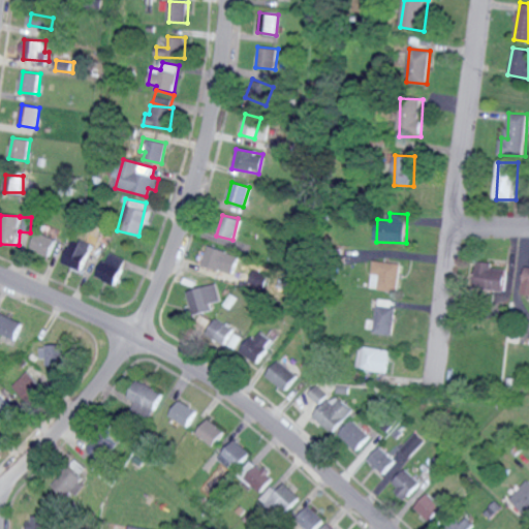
[(49,257),(56,241),(36,232),(29,249),(49,257)]
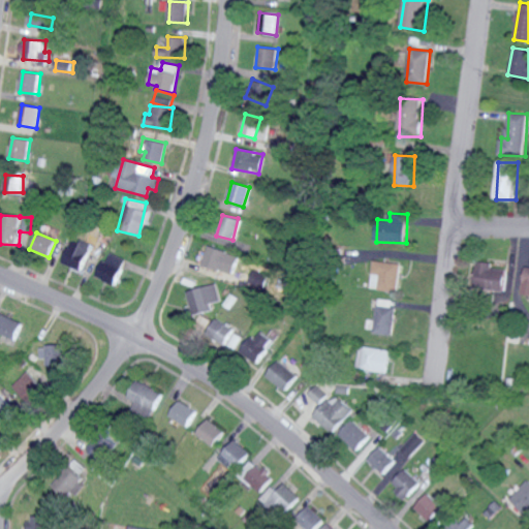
[(91,245),(71,237),(60,263),(80,272),(91,245)]
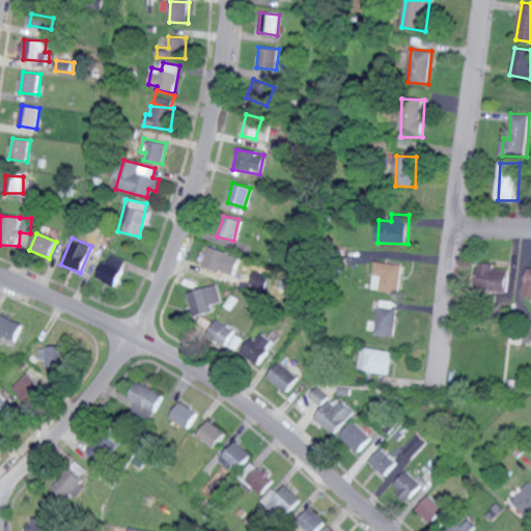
[(200,264),(230,276),(238,257),(207,246),(200,264)]
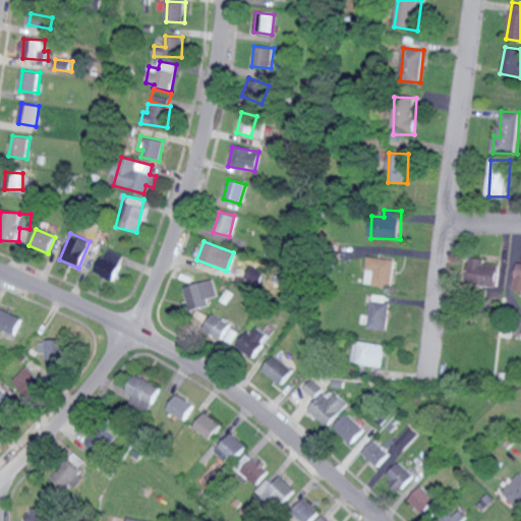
[(120,254),(106,249),(104,257),(98,255),(93,274),(113,280),(120,254)]
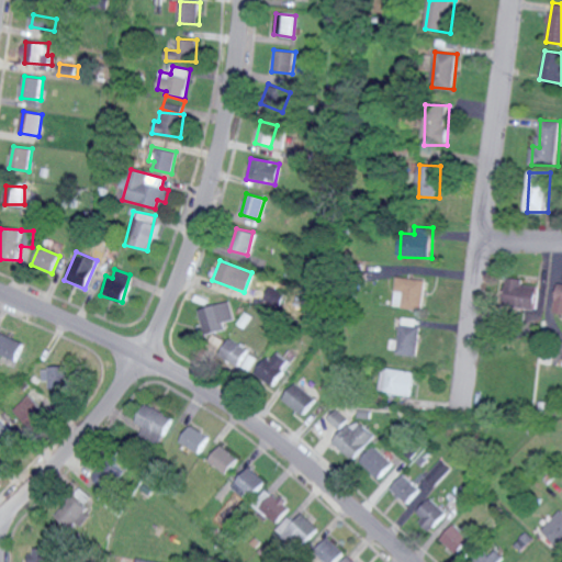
[(396,307),(426,308),(427,279),(397,278),(396,307)]
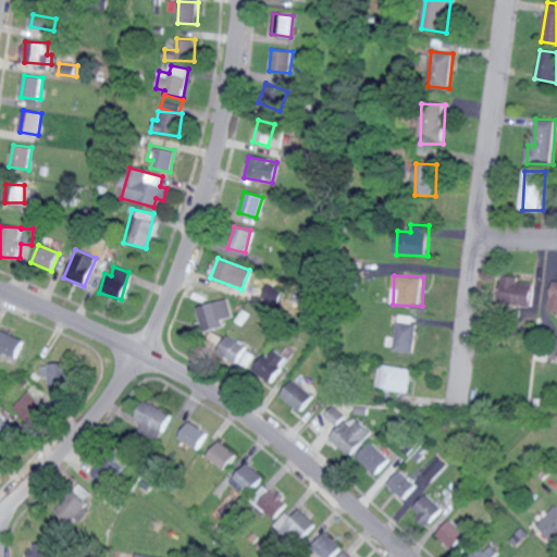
[(502,305),(534,306),(534,283),(520,283),(520,276),(503,275),(502,305)]
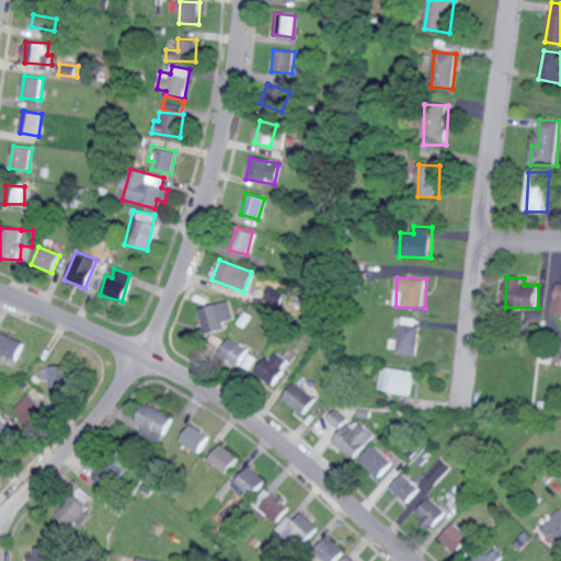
[(203,334),(222,329),(220,321),(232,319),(228,301),(196,309),(203,334)]
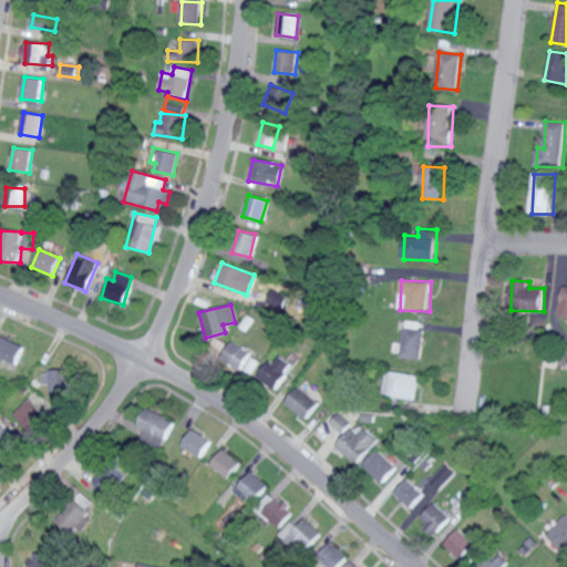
[(402,358),(421,359),(424,321),(405,319),(402,358)]
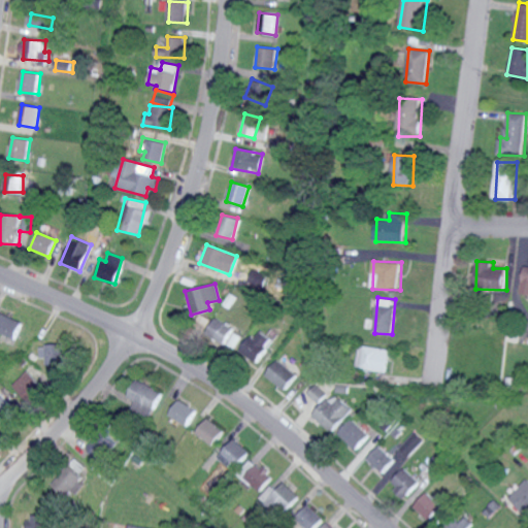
[(0,311),(0,331),(17,339),(24,323),(0,312),(0,311)]
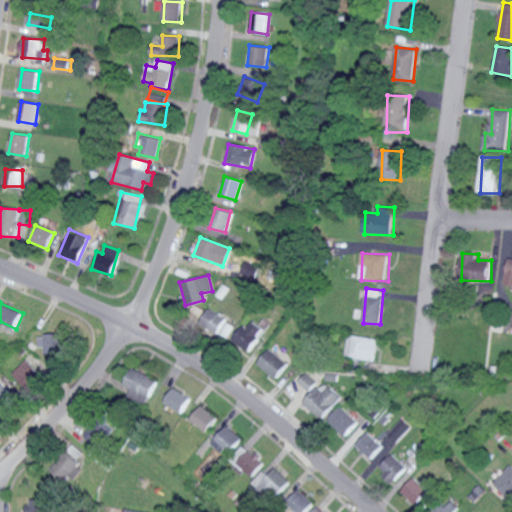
[(200,324),(218,334),(226,318),(208,309),(200,324)]
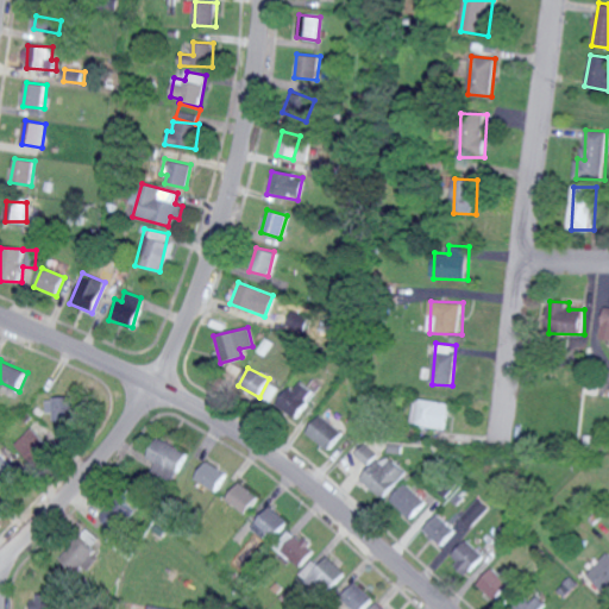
[(313,391),(296,380),(277,406),(294,418),(313,391)]
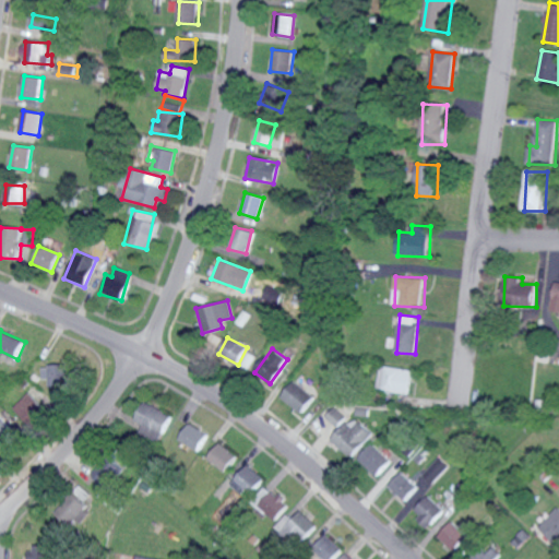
[(46,387),(71,384),(70,365),(45,366),(46,387)]
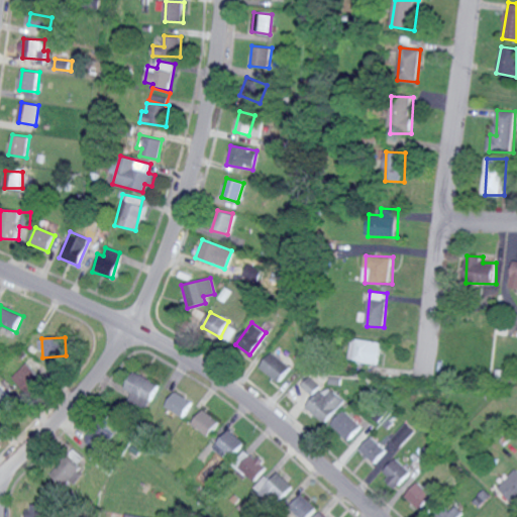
[(380,364),(382,341),(351,339),(349,362),(380,364)]
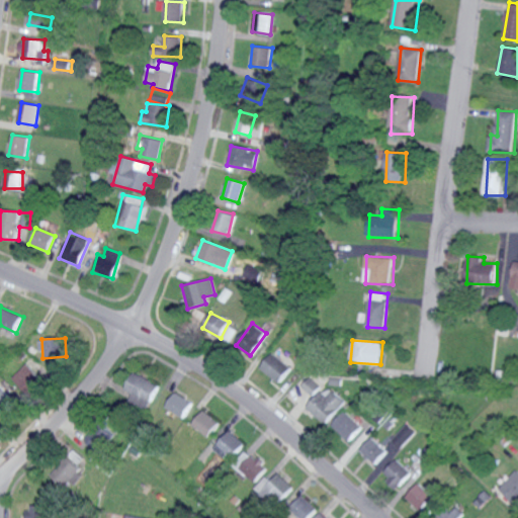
[(291,368),(272,352),(260,367),(277,383),(291,368)]
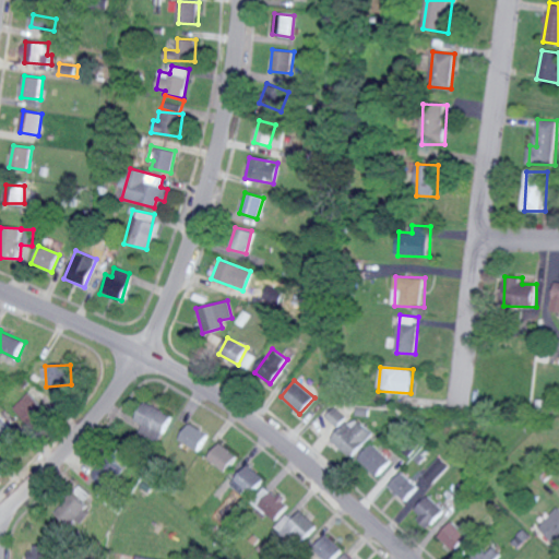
[(49,411),(30,392),(13,409),(33,428),(49,411)]
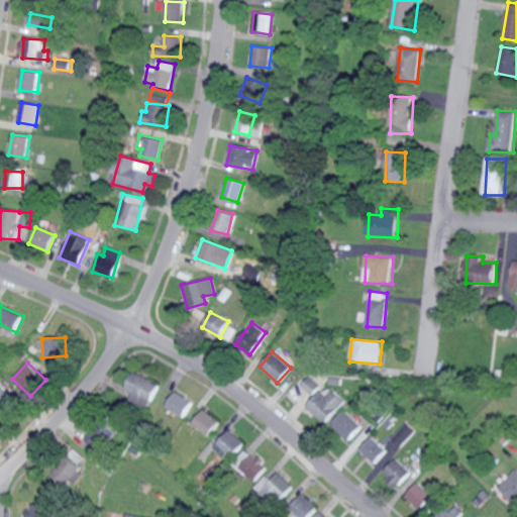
[(159,384),(132,372),(123,392),(149,404),(159,384)]
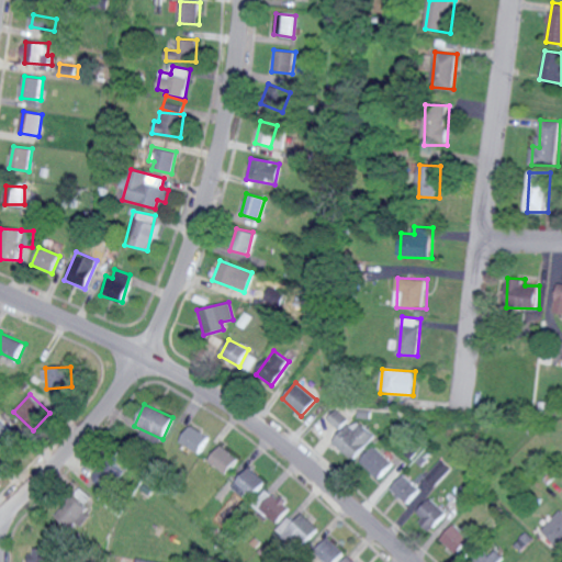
[(374,435),(356,420),(353,424),(335,409),(327,420),(335,426),(327,437),(357,459),(374,435)]
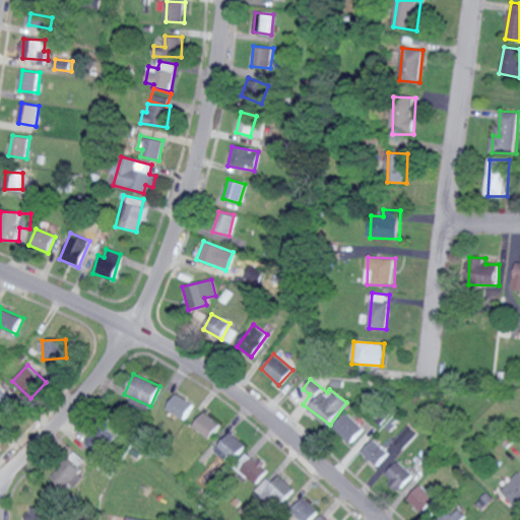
[(0,412),(11,409),(5,385),(0,386),(0,412)]
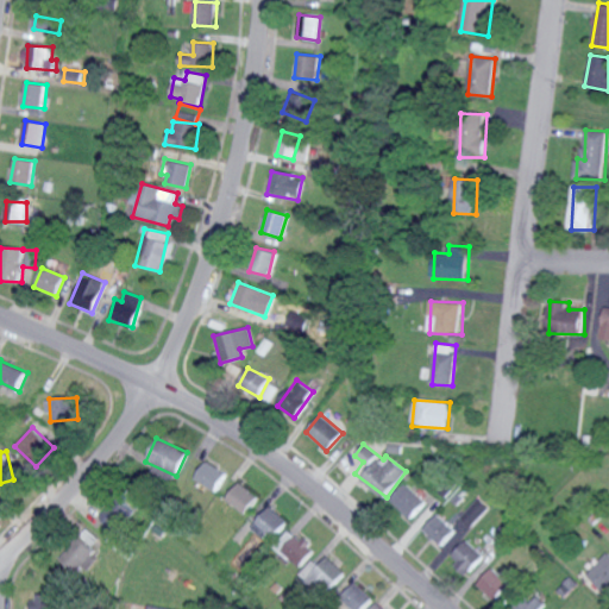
[(226,473),(205,462),(195,481),(217,491),(226,473)]
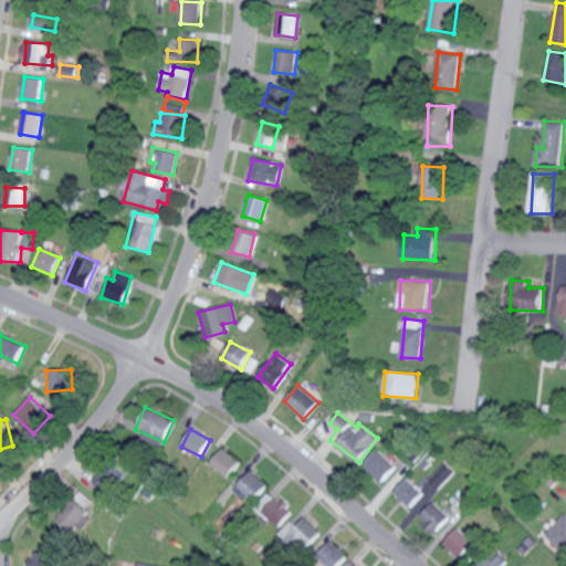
[(229,478),(240,461),(221,449),(210,464),(229,478)]
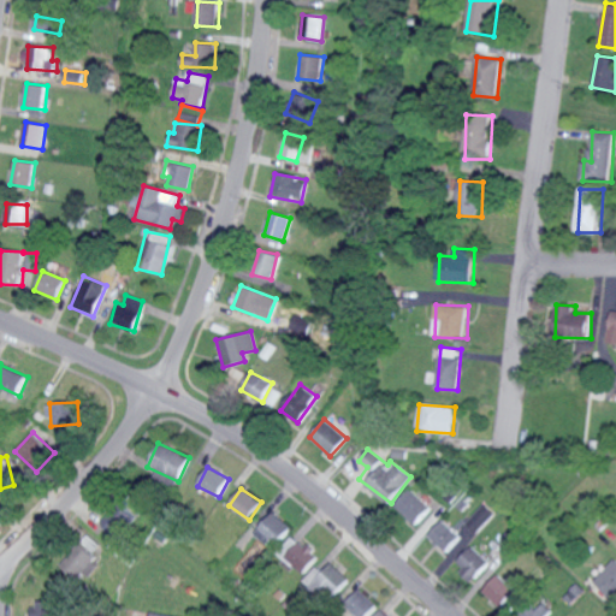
[(395,507),(418,526),(432,508),(409,490),(395,507)]
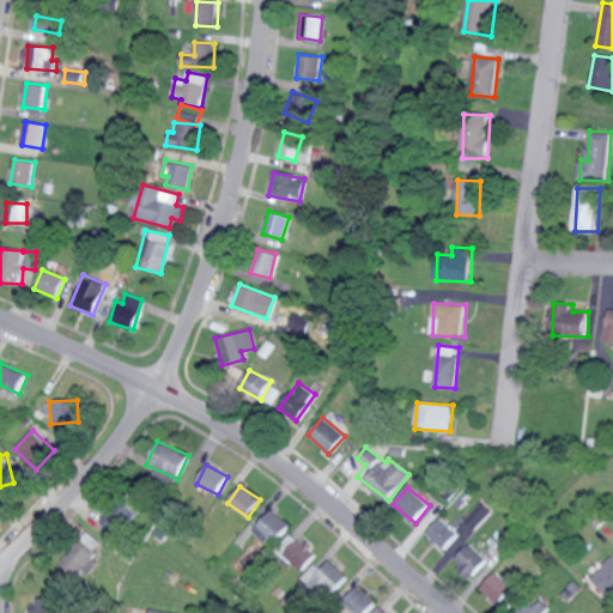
[(461,517),(453,527),(468,539),(491,510),(480,502),(466,521),(461,517)]
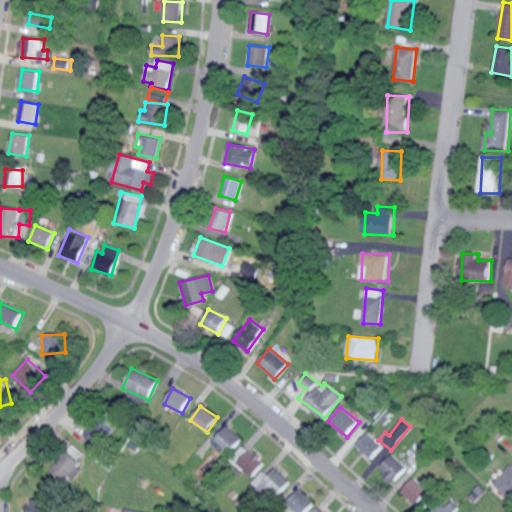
[(211,444),(226,457),(242,439),(228,425),(211,444)]
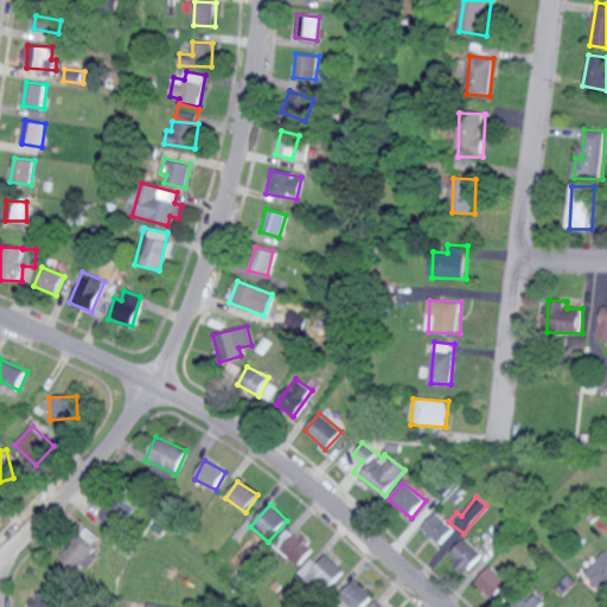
[(454,529),(436,512),(423,528),(440,543),(454,529)]
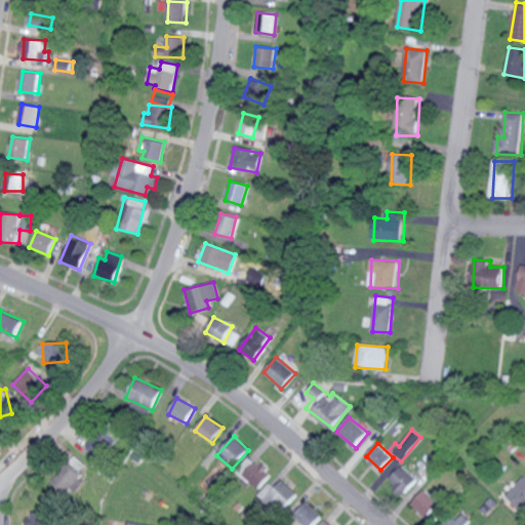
[(249,456),(238,471),(259,489),(272,475),(249,456)]
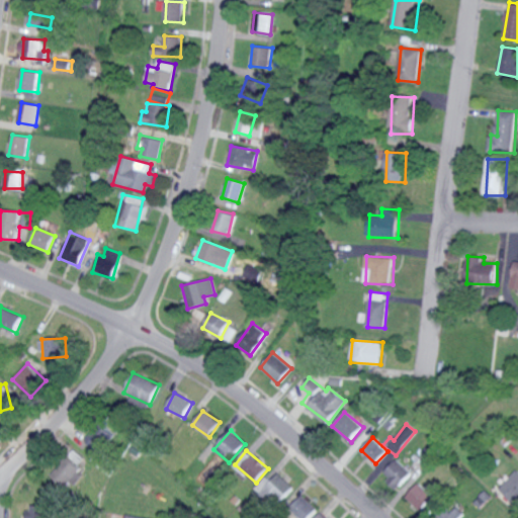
[(67,459),(54,477),(71,490),(84,472),(67,459)]
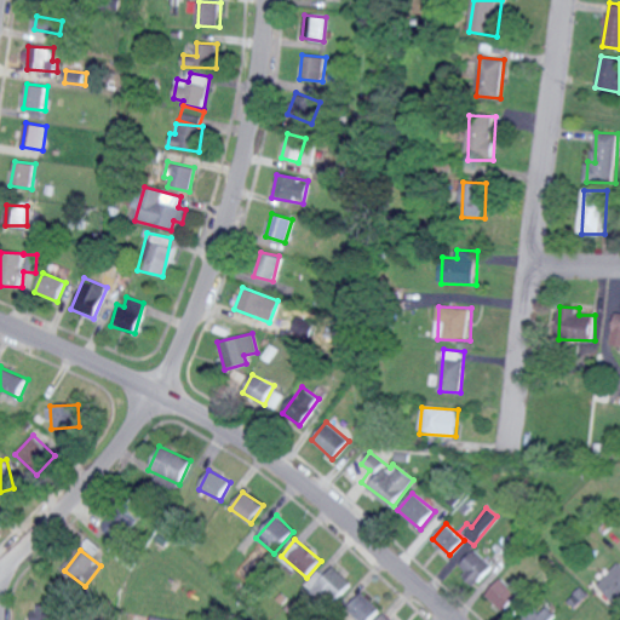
[(459,568),(477,586),(495,567),(476,550),(459,568)]
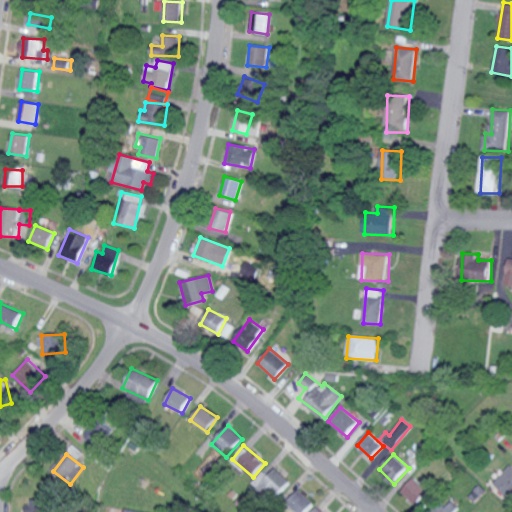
[(291,481),(268,463),(254,483),(277,500),(291,481)]
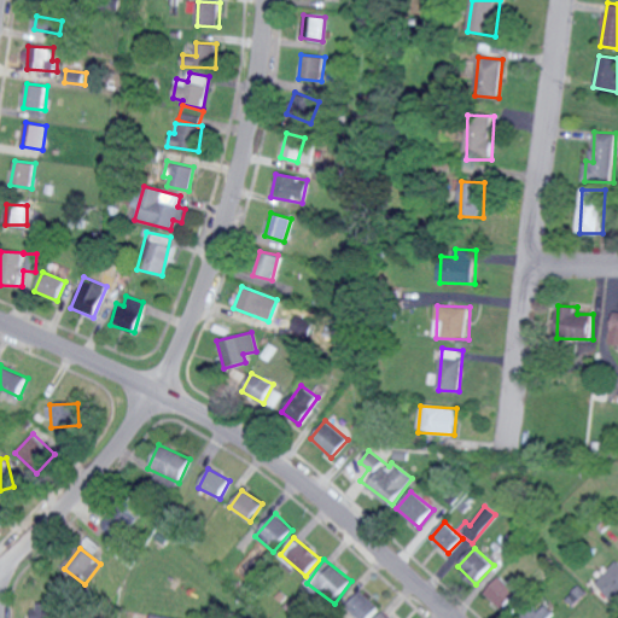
[(617,601),(617,561),(598,583),(617,601)]
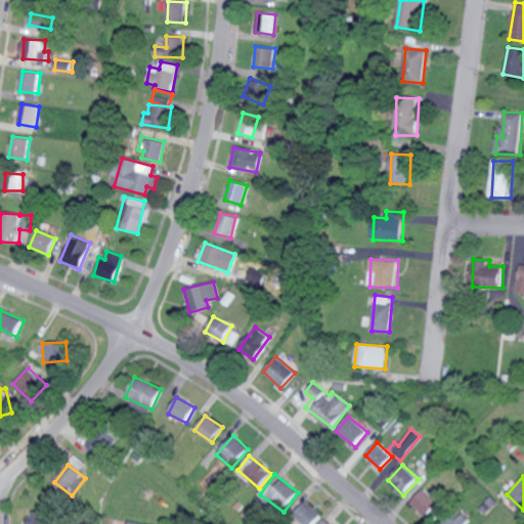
[(441,503),(424,488),(410,504),(428,518),(441,503)]
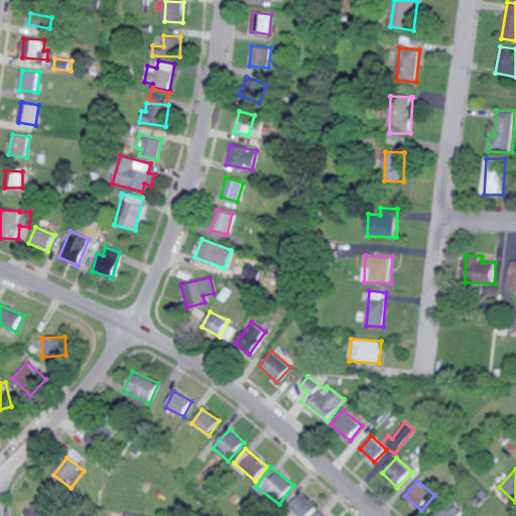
[(290,508),(299,515),(310,515),(317,507),(302,494),(290,508)]
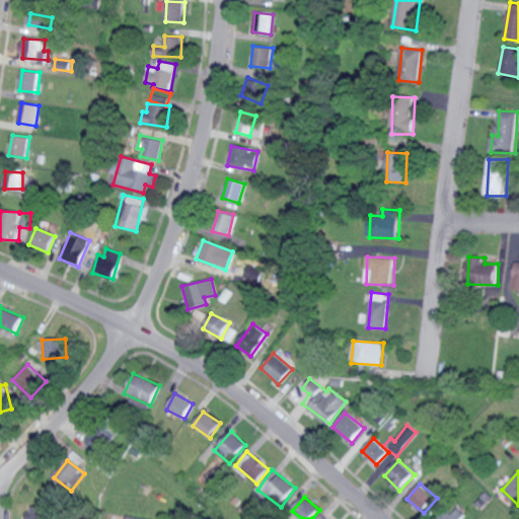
[(28,518),(48,518),(48,506),(28,507),(28,518)]
